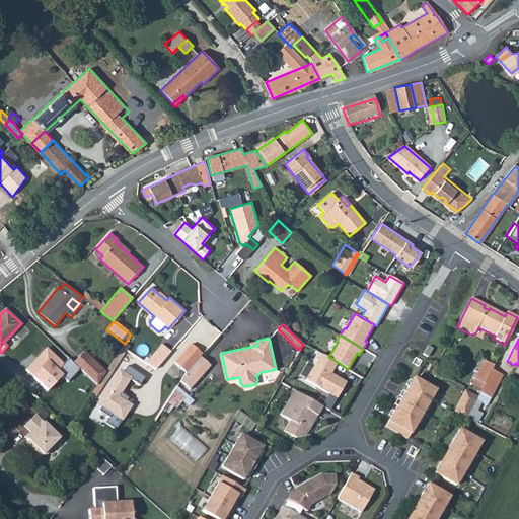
[(108,378),(129,347),(125,344),(112,363),(105,373),(104,375),(108,378)]
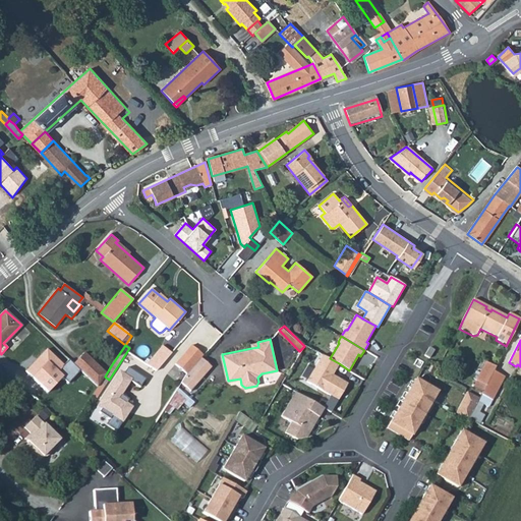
[(171,353),(163,346),(147,364),(156,371),(171,353)]
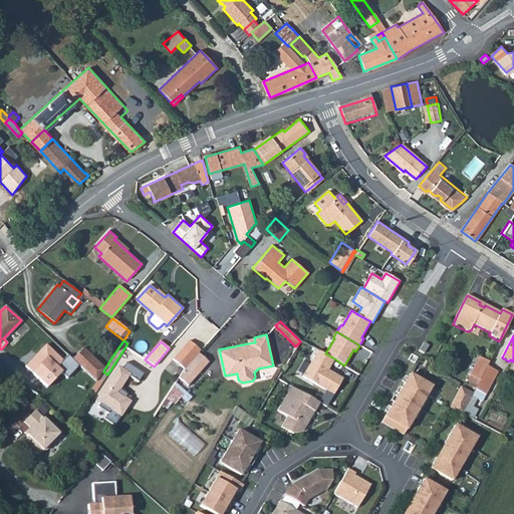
[(201,350),(190,341),(173,359),(185,369),(198,353),(201,350)]
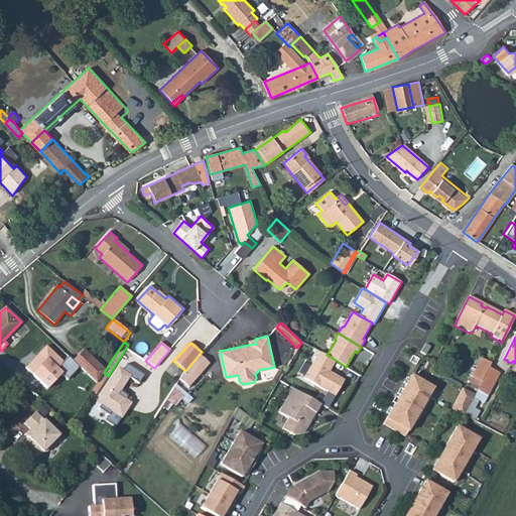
[(430,347),(425,344),(420,352),(425,355),(430,347)]
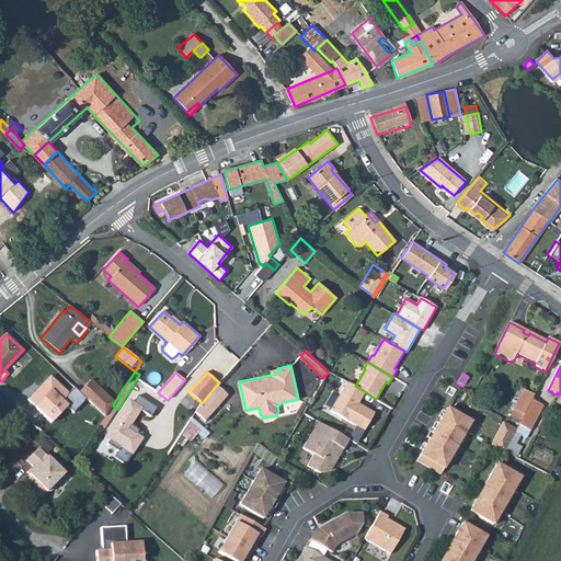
[(104,418),(105,416),(113,405),(114,403),(90,380),(79,392),(104,418)]
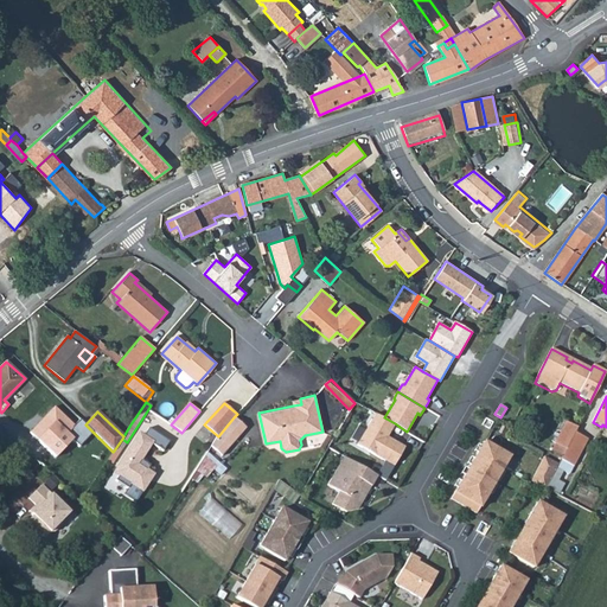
[(376,413),(357,445),(385,461),(377,475),(385,480),(404,446),(385,435),(388,432),(389,433),(395,423),(384,417),(376,413)]
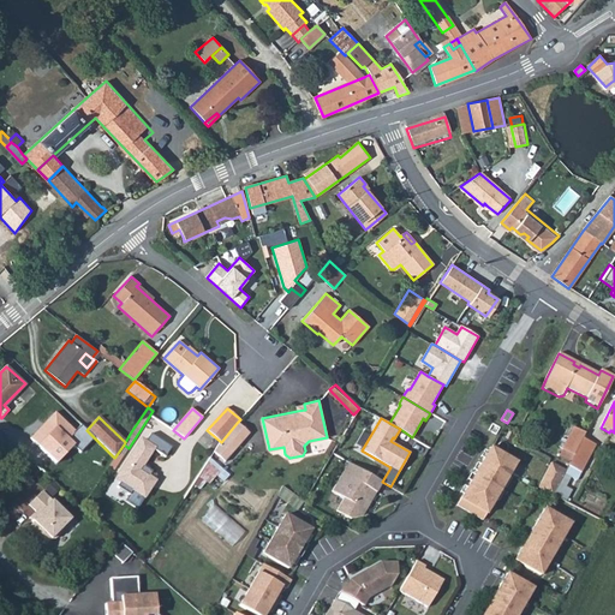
[(221,442),(214,453),(226,464),(250,435),(237,423),(221,442)]
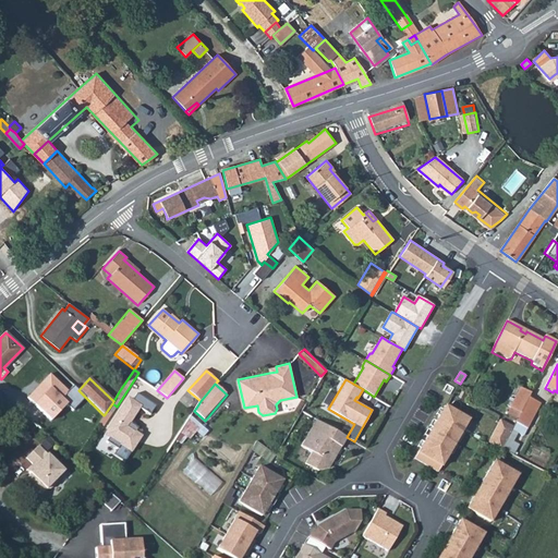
[(528,398),(531,392),(520,387),(509,408),(520,412),(528,398)]
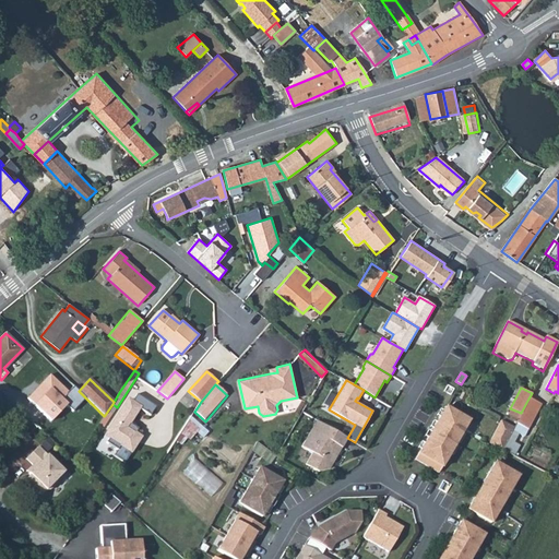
[(0,404),(11,415),(12,414),(18,409),(0,392),(0,404)]
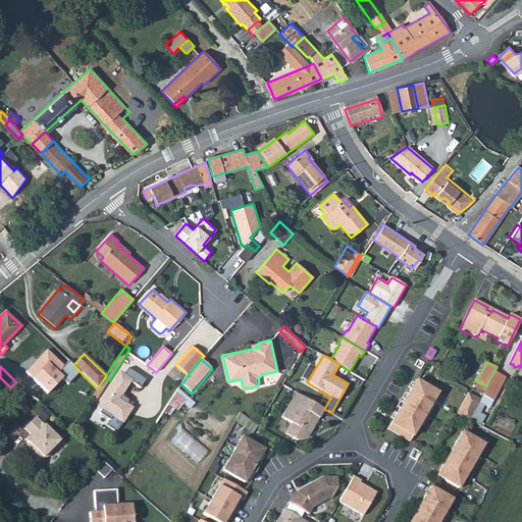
[(122,376),(106,403),(107,409),(103,416),(114,423),(111,427),(120,433),(135,410),(131,407),(134,403),(125,398),(134,384),(144,390),(150,382),(131,370),(126,378),(122,376)]
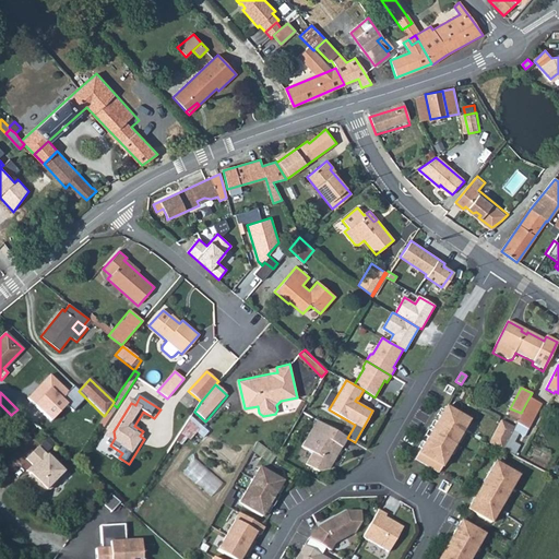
[(528,430),(542,405),(528,399),(521,413),(515,424),(528,430)]
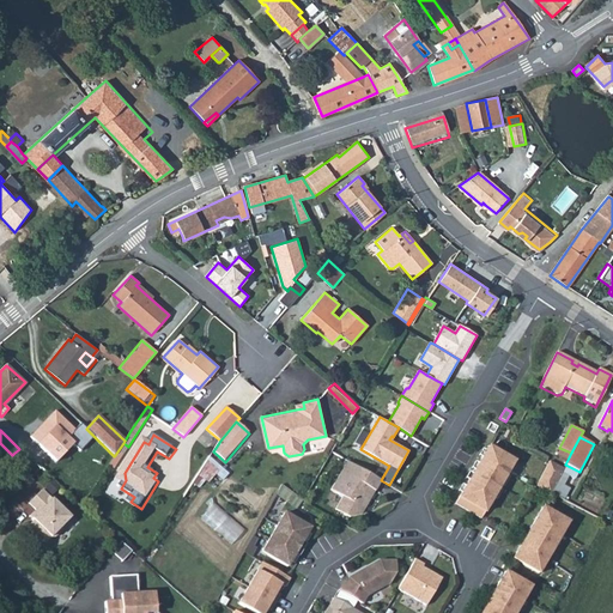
[(121,457),(128,447),(123,443),(115,455),(121,457)]
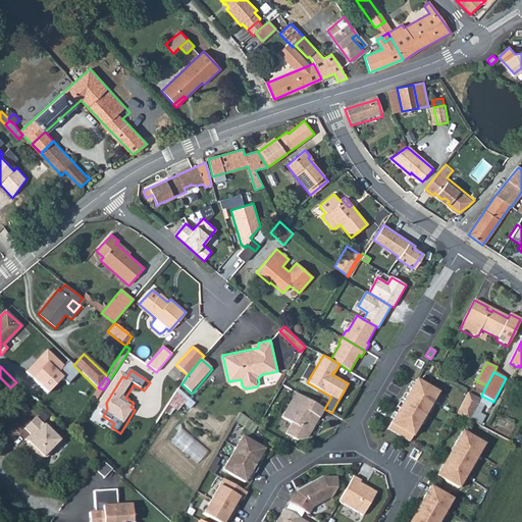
[(27,390),(38,402),(44,395),(29,378),(21,385),(27,390)]
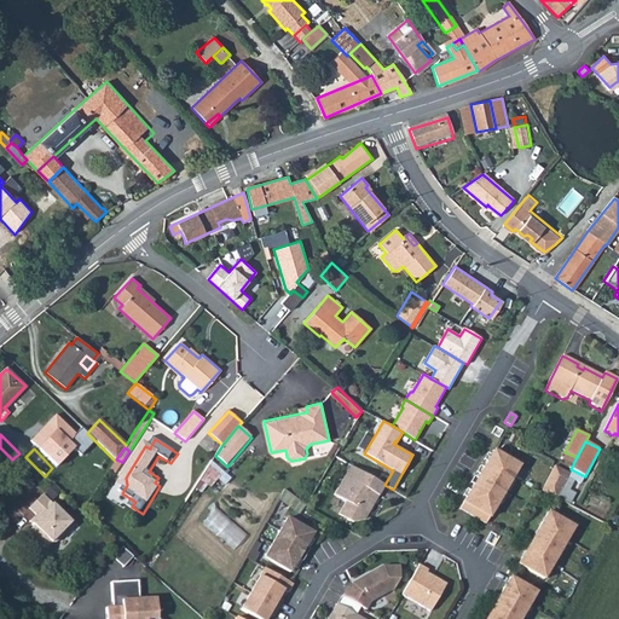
[(493,451),(461,508),(486,524),(520,466),(493,451)]
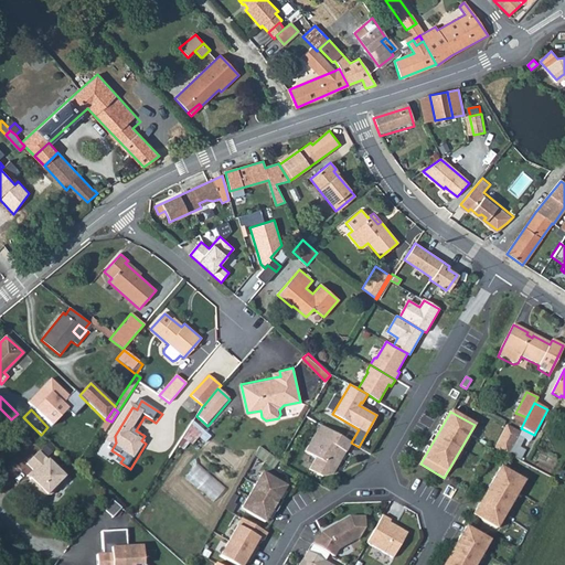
[(20,426),(21,425),(23,427),(29,423),(23,417),(21,416),(18,414),(12,418),(20,426)]
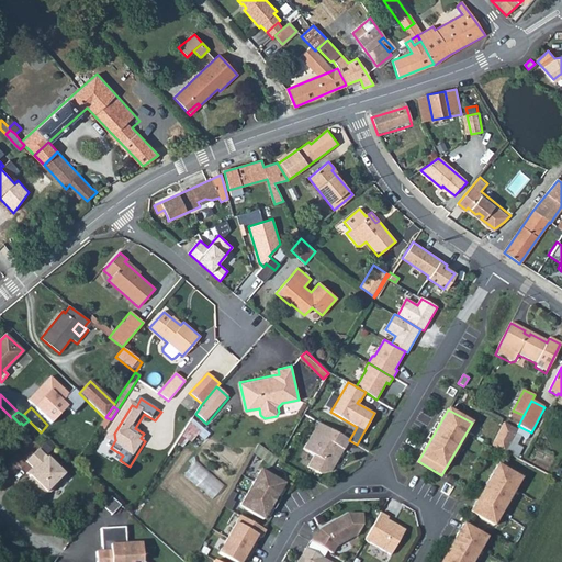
[(517,429),(503,424),(492,447),(505,452),(517,429)]
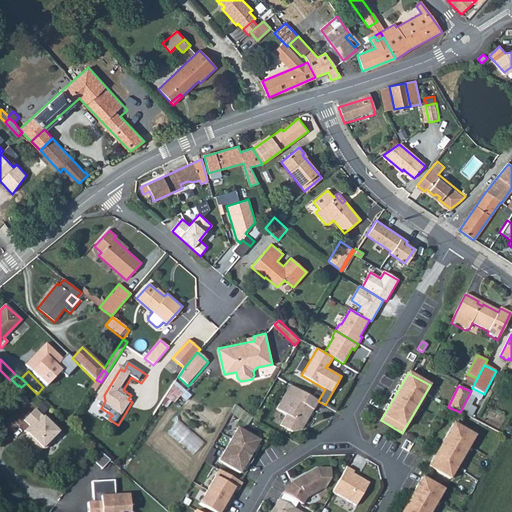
[(313,409),(285,393),(276,408),(286,414),(279,424),(291,431),(299,430),(302,424),(304,425),(313,409)]
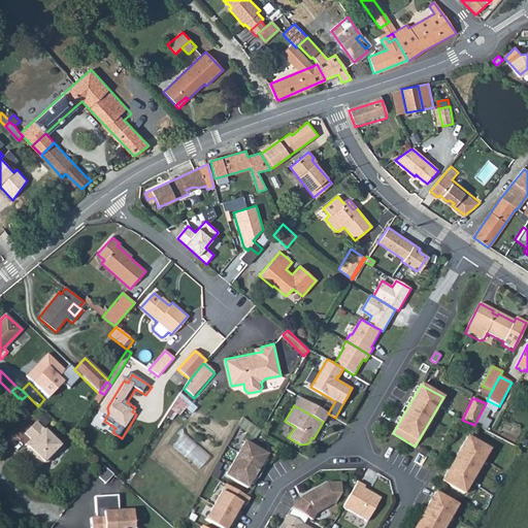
[(252,432),(256,424),(242,418),(239,425),(252,432)]
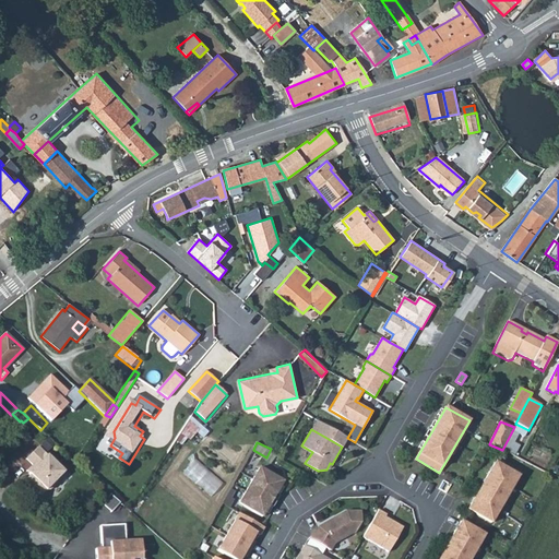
[(66,472),(37,445),(25,458),(32,464),(30,466),(32,468),(28,473),(33,476),(25,484),(42,498),(48,490),(52,490),(59,483),(59,478),(66,472)]
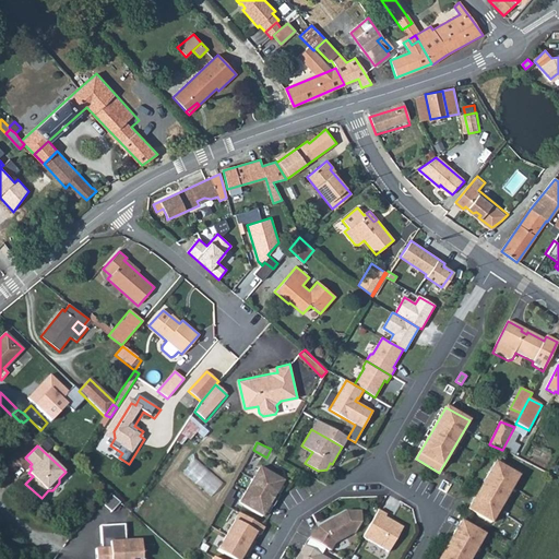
[(203,473),(197,483),(214,495),(224,478),(197,461),(193,467),(203,473)]
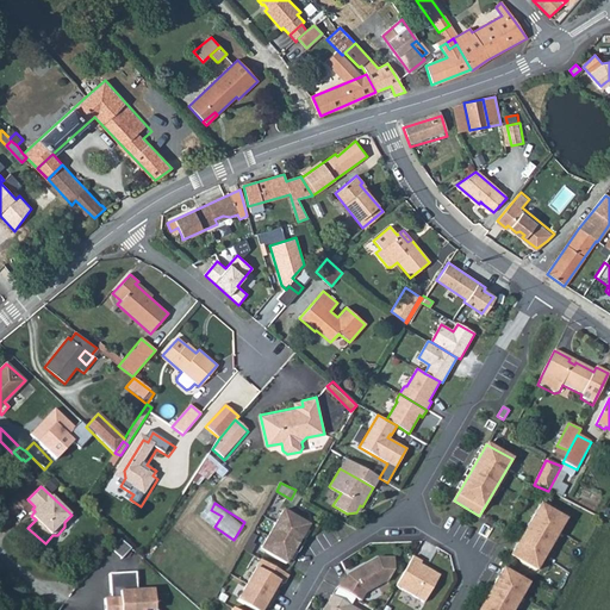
[(566,518),(540,504),(510,555),(536,571),(566,518)]
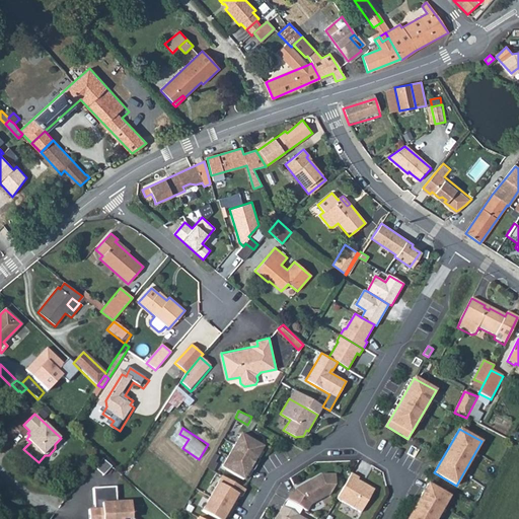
[(240,434),(234,444),(255,457),(263,446),(240,434)]
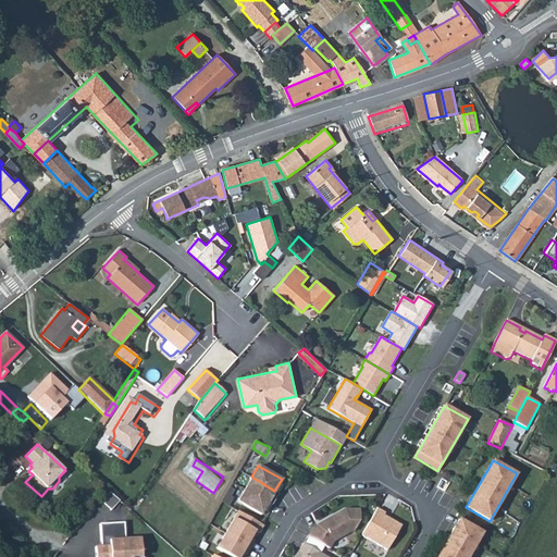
[(274,491),(251,477),(245,489),(268,503),(274,491)]
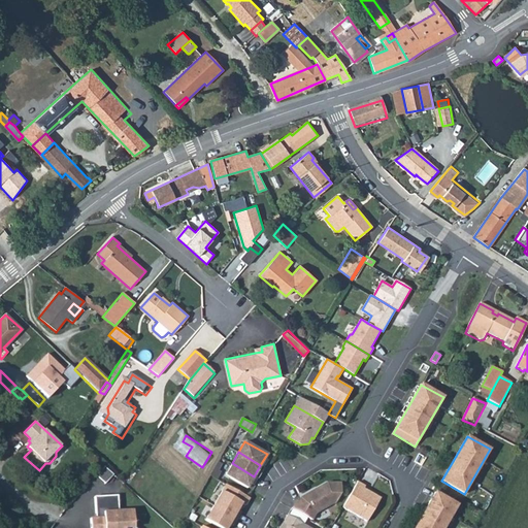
[(254,476),(232,463),(225,474),(248,488),(254,476)]
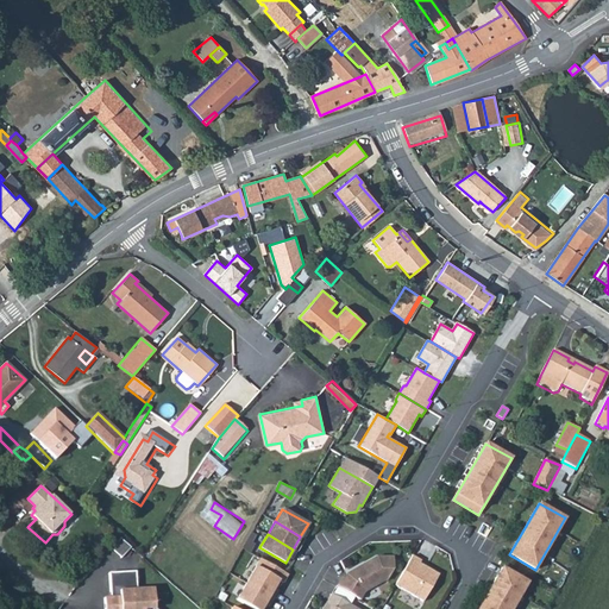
[(412,556),(395,584),(422,601),(438,575),(419,564),(421,560),(412,556)]
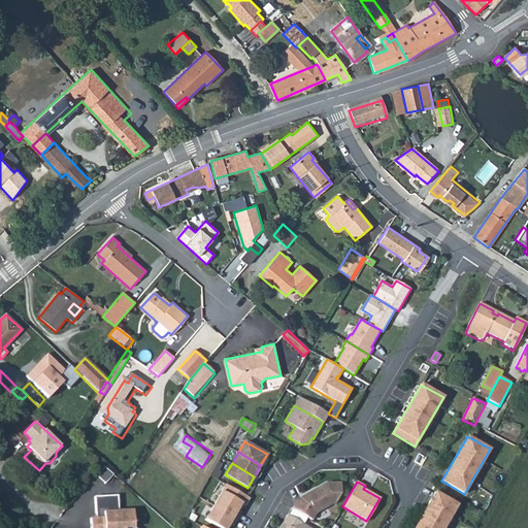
[(296,500),(291,508),(311,520),(316,513),(332,503),(335,503),(340,493),(340,483),(326,483),(300,498),(298,501),(296,500)]
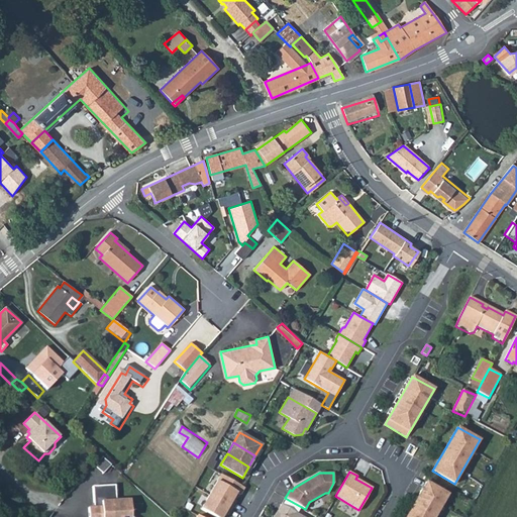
[(217,481),(209,494),(231,507),(235,501),(232,499),(236,492),(217,481)]
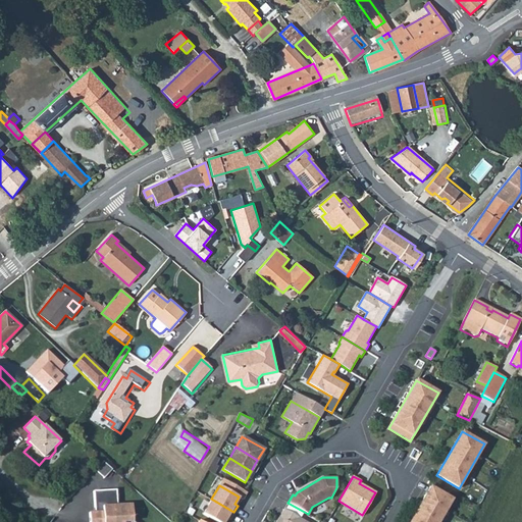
[(430,486),(409,521),(438,521),(452,499),(430,486)]
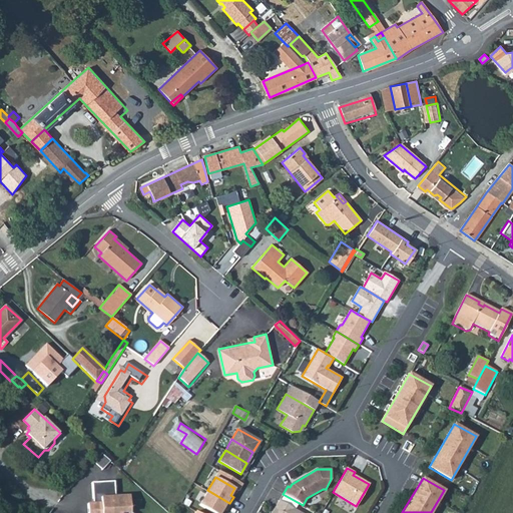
[(95,499),(95,503),(93,504),(88,504),(88,512),(131,512),(130,512),(129,495),(115,497),(114,481),(91,483),(93,499),(95,499)]
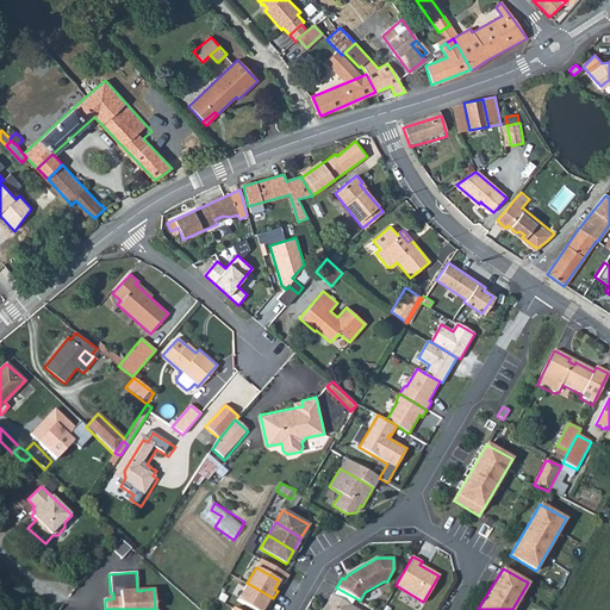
[(273,598),(247,583),(237,599),(254,609),(260,609),(265,604),(268,607),(273,598)]
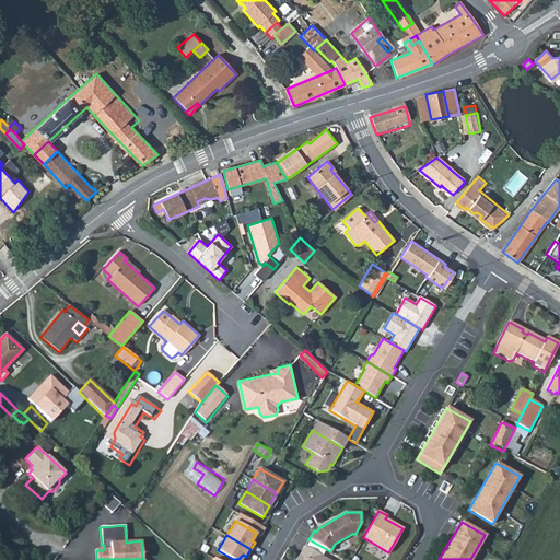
[(328,559),(304,546),(295,559),(328,559)]
